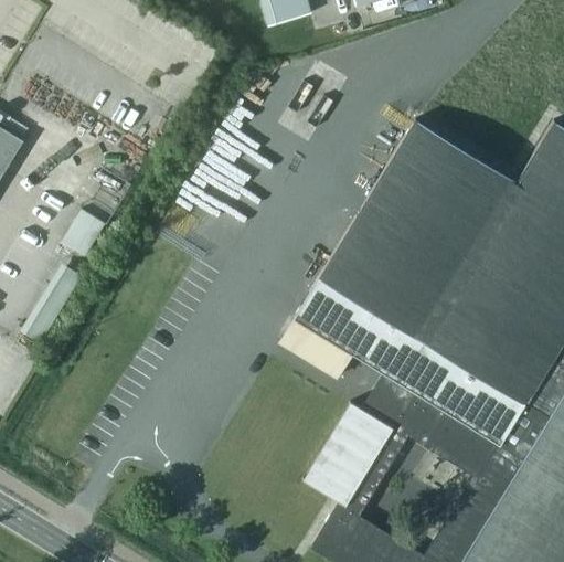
[(259,0),(268,29),(310,16),(306,0),(259,0)]
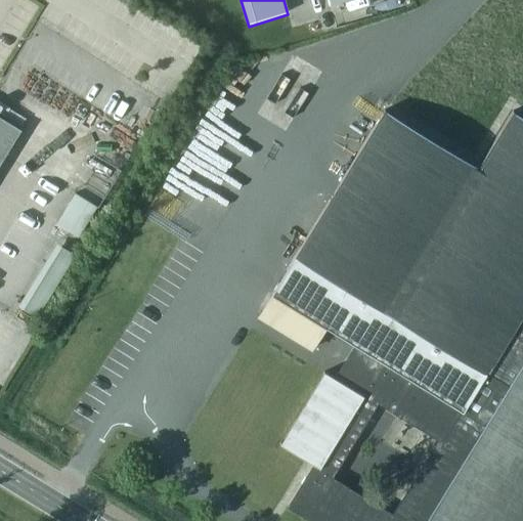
[(522,119),(513,114),(479,170),(384,113),(272,297),(327,331),(361,351),(342,384),(324,374),(280,446),(313,467),(290,507),(311,520),(522,520),(522,119)]
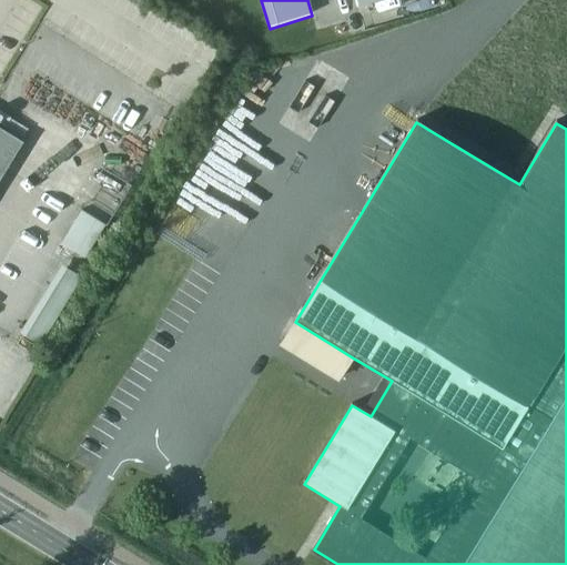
[(0,131),(0,177),(20,143),(0,131)]
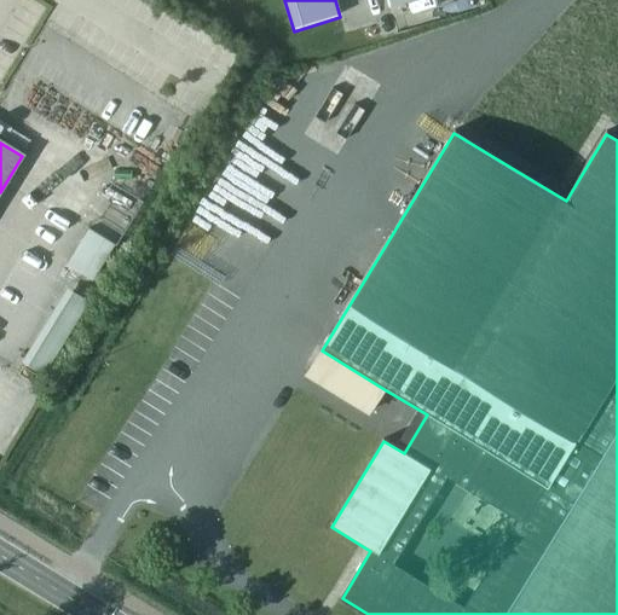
[(237,249),(270,270),(283,248),(250,227),(237,249)]
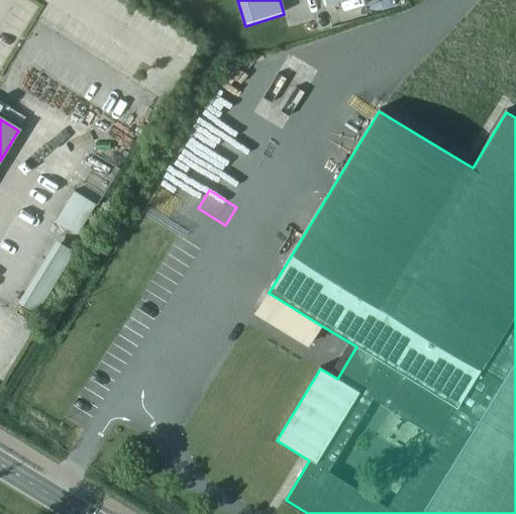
[(81,235),(93,201),(70,192),(57,227),(81,235)]
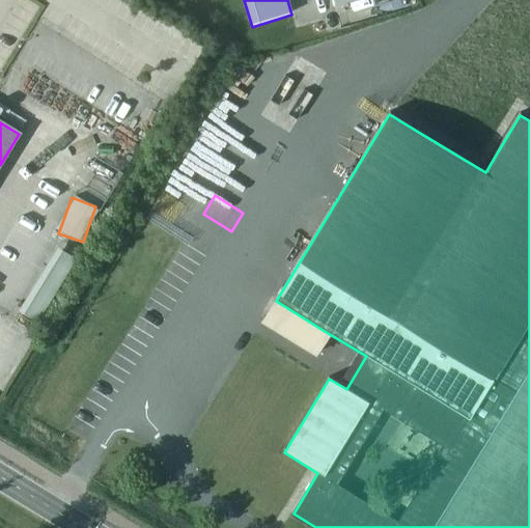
[(85,246),(89,248),(94,240),(90,237),(85,246)]
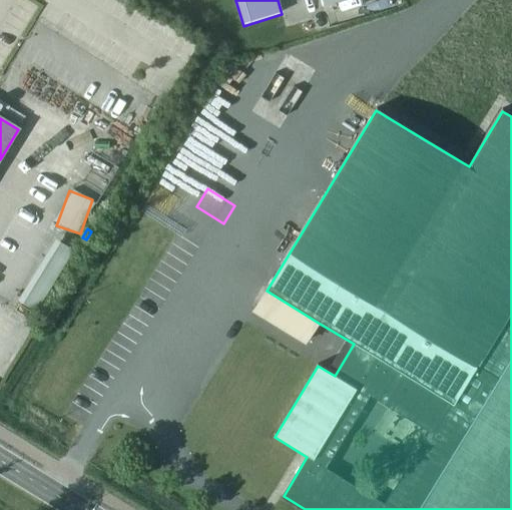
[(23,309),(40,316),(69,249),(52,242),(23,309)]
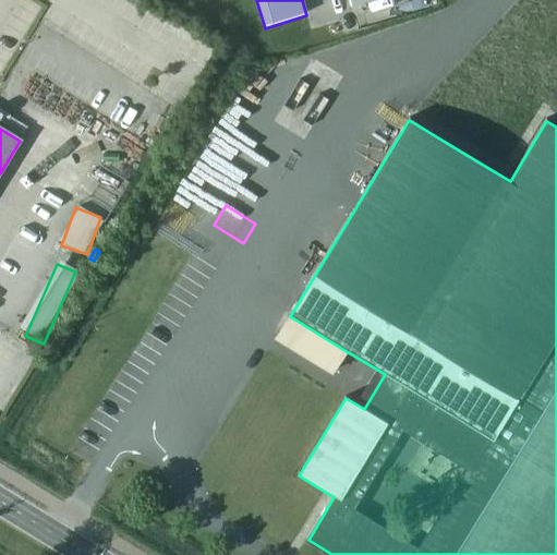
[(290,316),(277,338),(335,373),(348,352),(290,316)]
